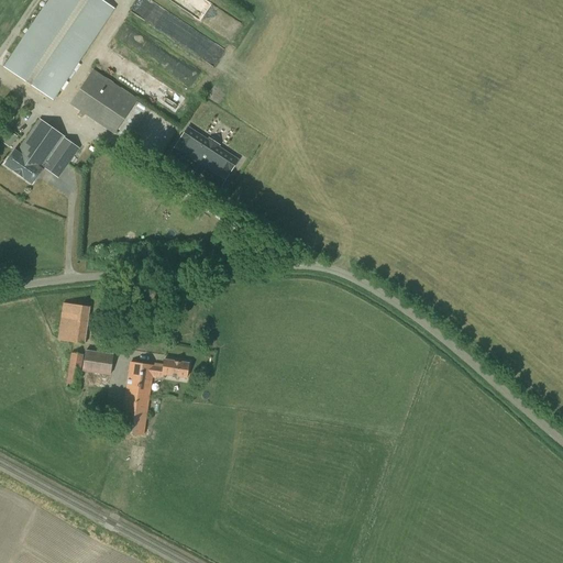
[(52,100),(113,9),(100,0),(51,0),(6,68),(52,100)]
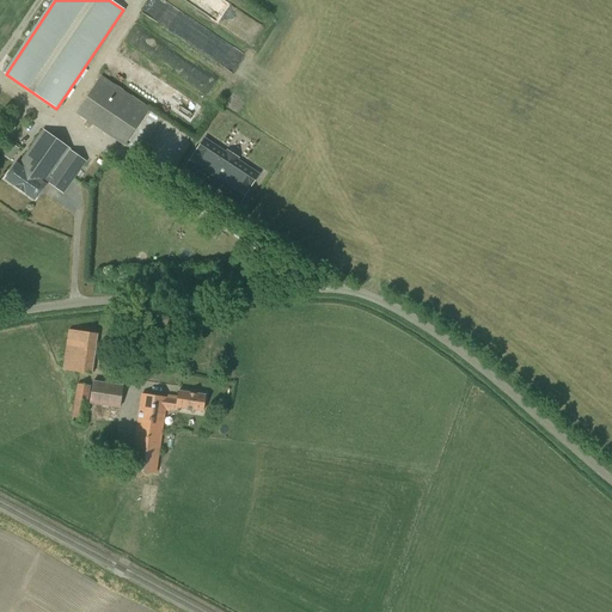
[(124,147),(150,109),(102,77),(75,114),(124,147)]
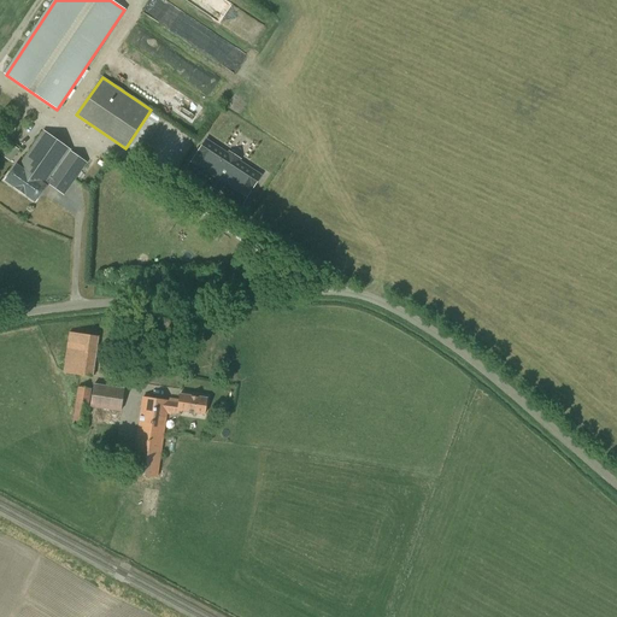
[(97,170),(43,133),(19,166),(16,165),(5,181),(35,203),(46,187),(45,186),(47,183),(74,203),(97,170)]
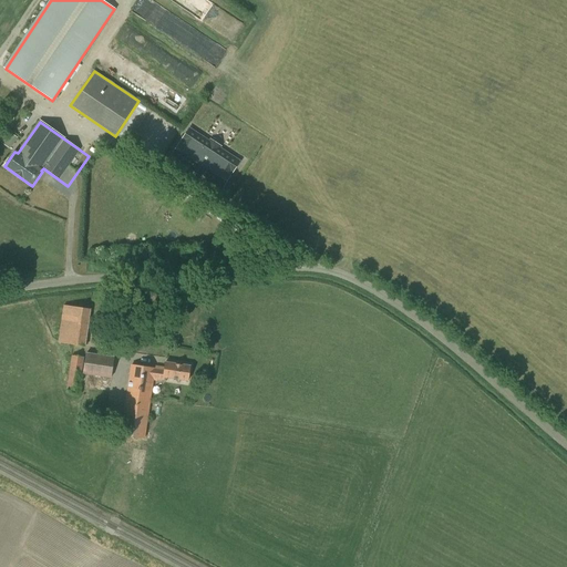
[(232,173),(239,162),(189,129),(182,140),(183,141),(181,144),(179,144),(172,155),(223,187),(229,176),(228,176),(230,172),(232,173)]
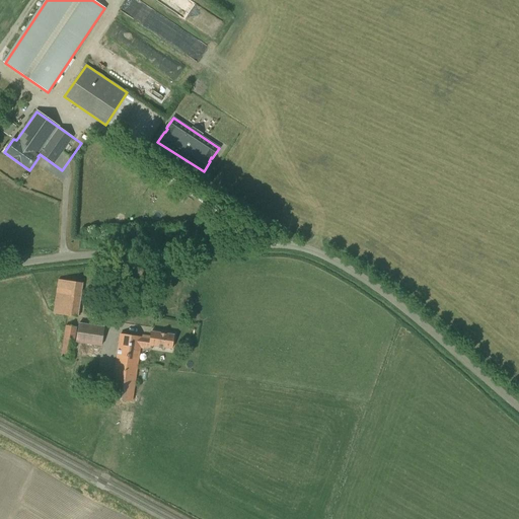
[(77,317),(82,283),(58,280),(53,313),(77,317)]
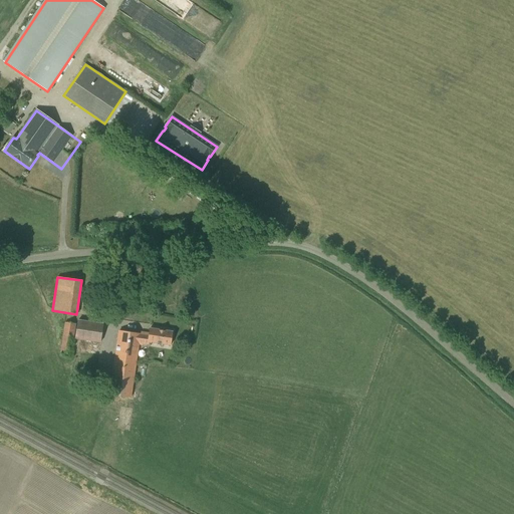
[(100,342),(103,323),(77,320),(75,339),(100,342)]
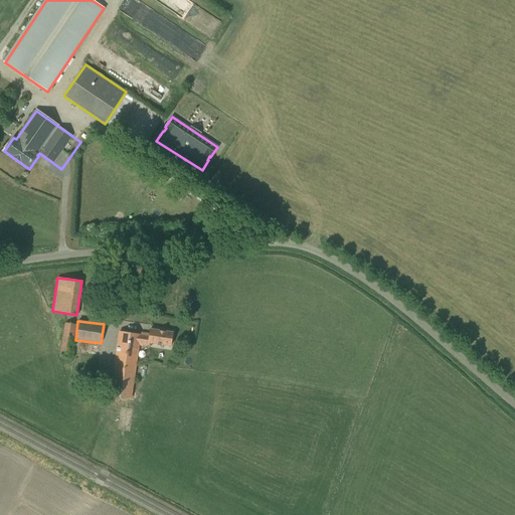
[(71,357),(75,324),(64,323),(60,355),(71,357)]
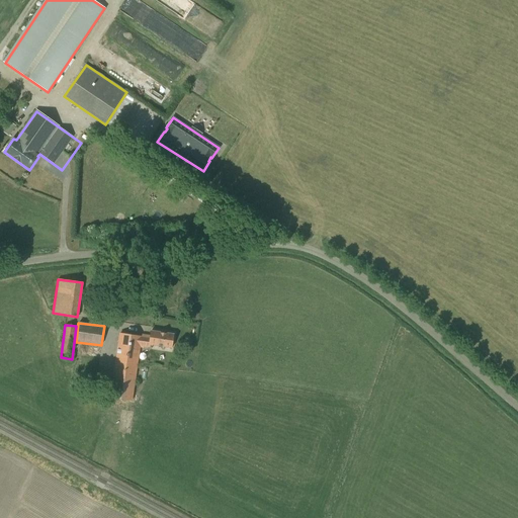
[(115,361),(138,364),(140,348),(143,348),(143,347),(151,348),(151,345),(172,348),(174,335),(151,332),(150,336),(142,335),(142,337),(119,333),(115,361)]
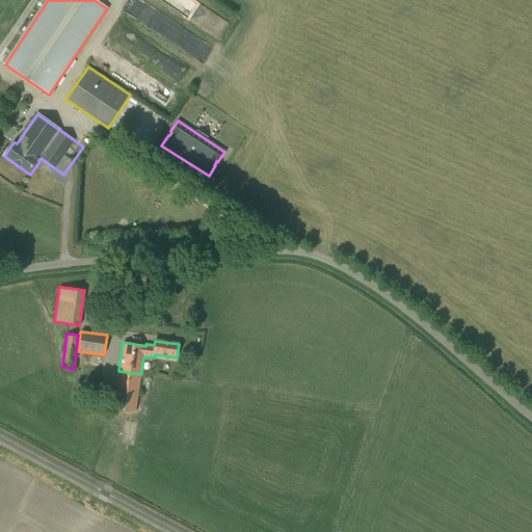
[(136,411),(141,374),(118,371),(112,408),(136,411)]
